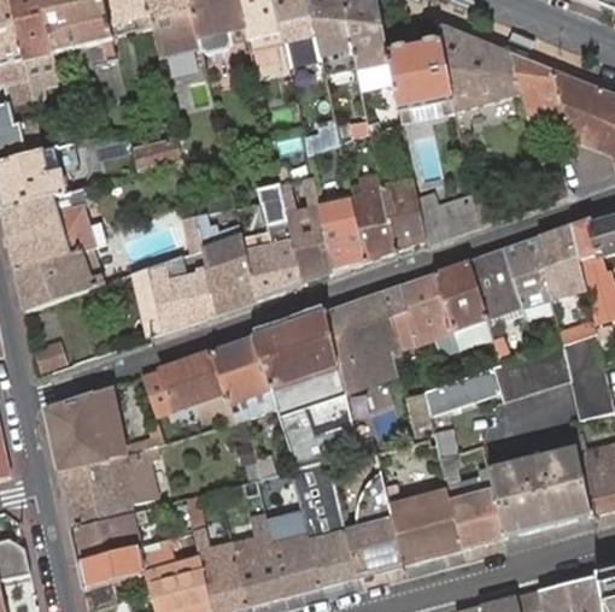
[(33,98),(11,0),(0,0),(0,82),(4,82),(7,100),(0,101),(0,160),(45,149),(41,135),(36,116),(33,98)]
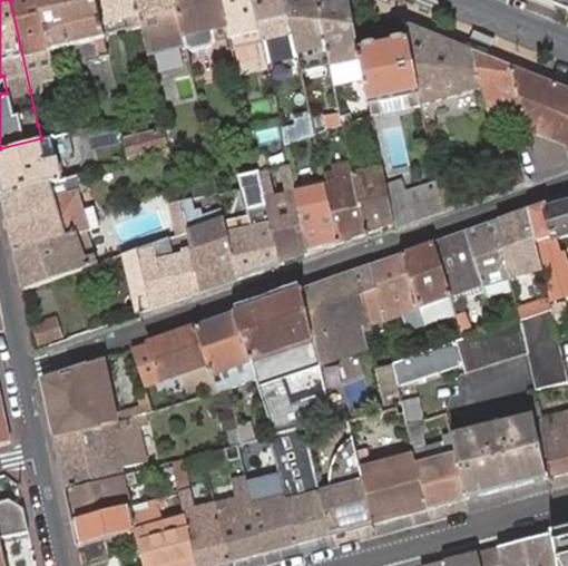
[(52,64),(48,47),(38,0),(10,0),(30,90),(41,87),(37,68),(52,64)]
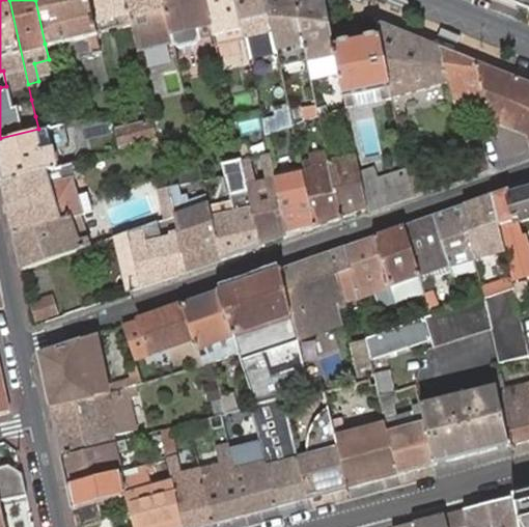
[(100,47),(98,37),(88,0),(35,0),(45,44),(88,34),(92,49),(100,47)]
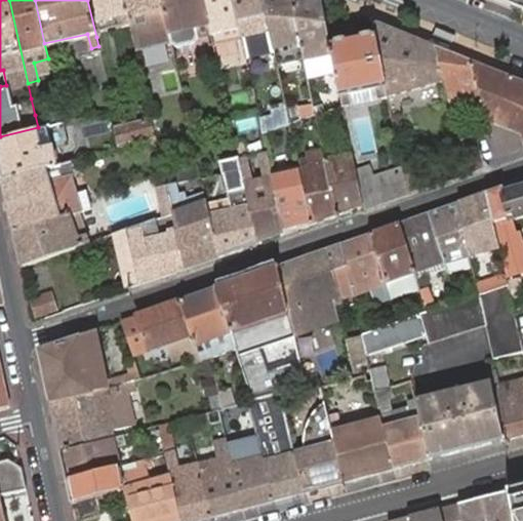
[(126,40),(133,39),(124,0),(87,0),(96,37),(108,34),(124,30),(126,40)]
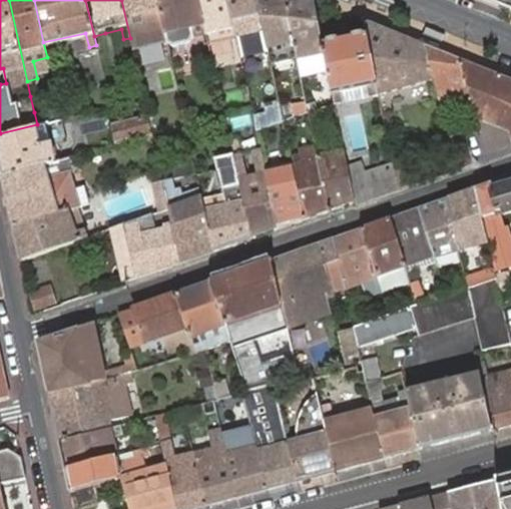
[(170,54),(166,40),(166,37),(157,0),(121,0),(130,38),(132,45),(136,62),(170,54)]
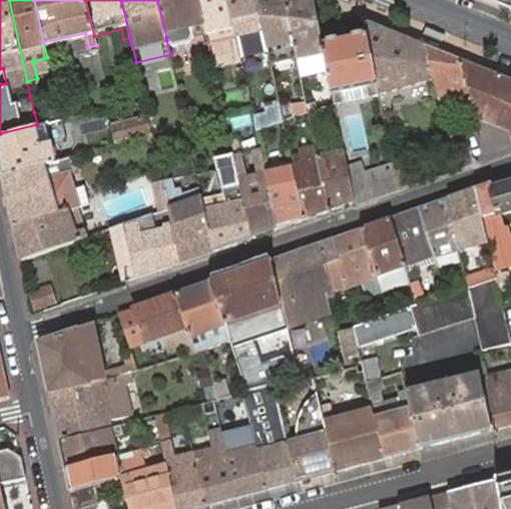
[(157,0),(166,37),(166,40),(173,43),(189,39),(193,34),(190,22),(203,20),(198,0),(157,0)]
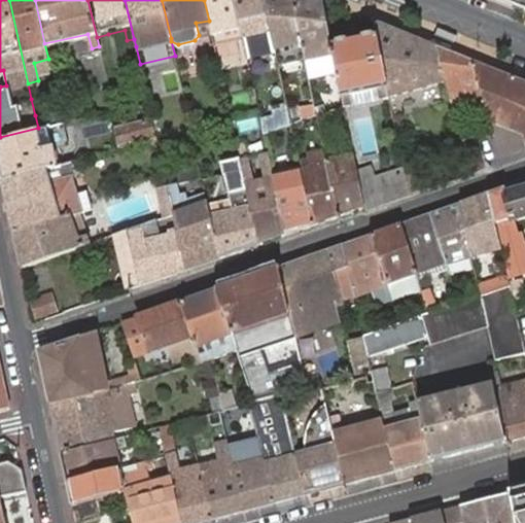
[(204,0),(209,21),(216,56),(229,53),(226,44),(225,37),(242,34),(234,0),(204,0)]
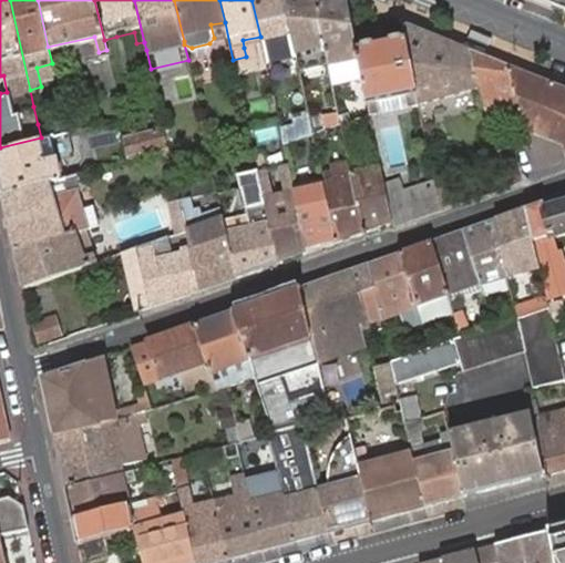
[(252,0),(260,37),(262,44),(265,57),(295,49),(284,0),(252,0)]
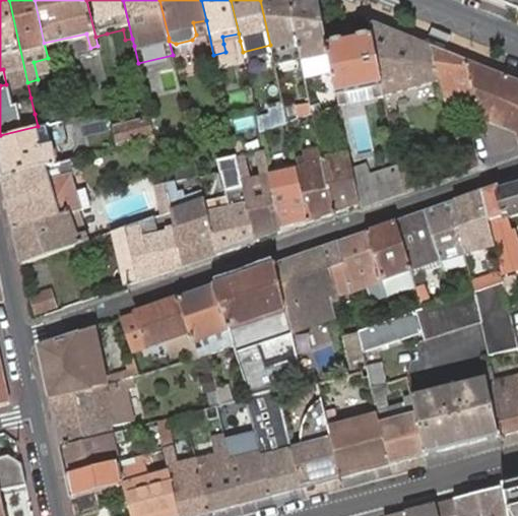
[(270,46),(298,41),(290,7),(289,0),(260,0),(270,45),(270,46)]
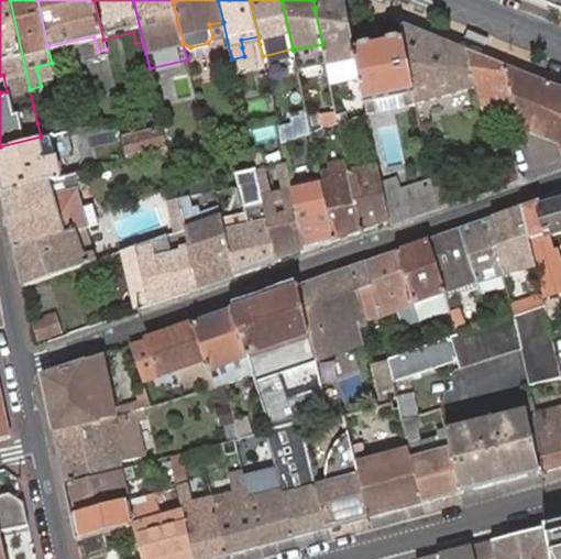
[(326,62),(354,55),(353,44),(343,0),(314,0),(315,8),(322,44),(326,62)]
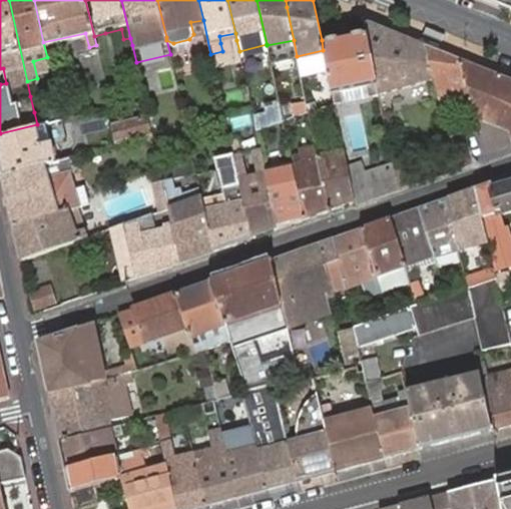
[(423,42),(363,17),(365,31),(378,92),(433,76),(423,42)]
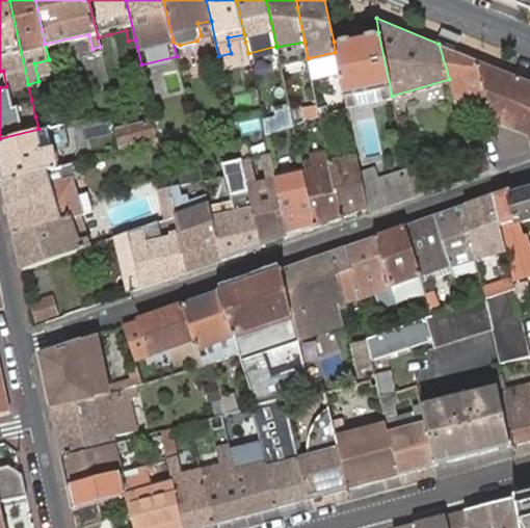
[(387,108),(394,107),(392,96),(378,32),(334,42),(335,52),(346,104),(347,106),(353,104),(350,94),(382,87),(387,108)]
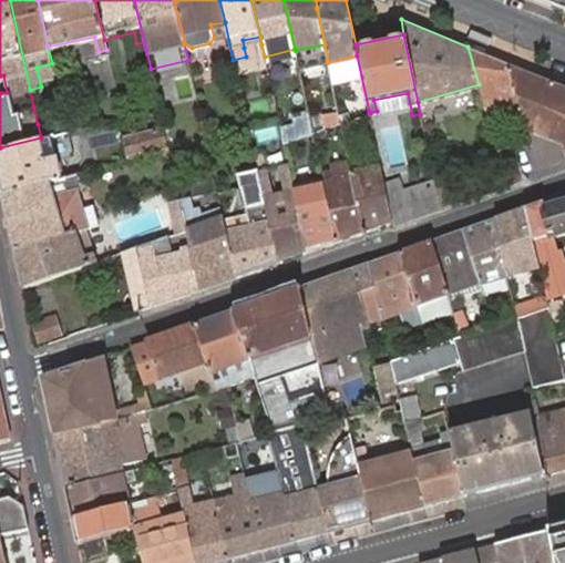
[(507,62),(468,47),(479,84),(491,125),(497,123),(495,115),(521,109),(507,62)]
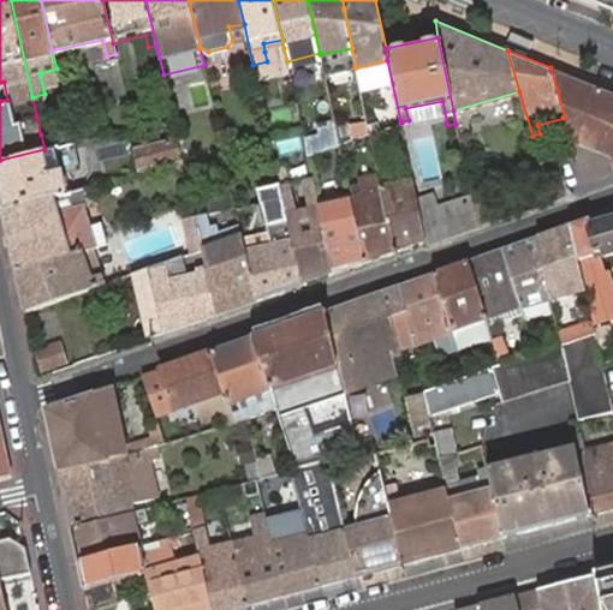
[(100,102),(125,97),(115,54),(107,57),(91,60),(100,102)]
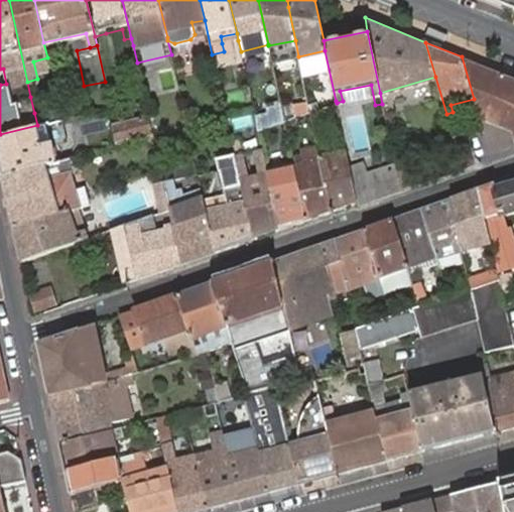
[(513,77),(462,56),(474,99),(478,113),(504,124),(510,127),(513,138),(513,77)]
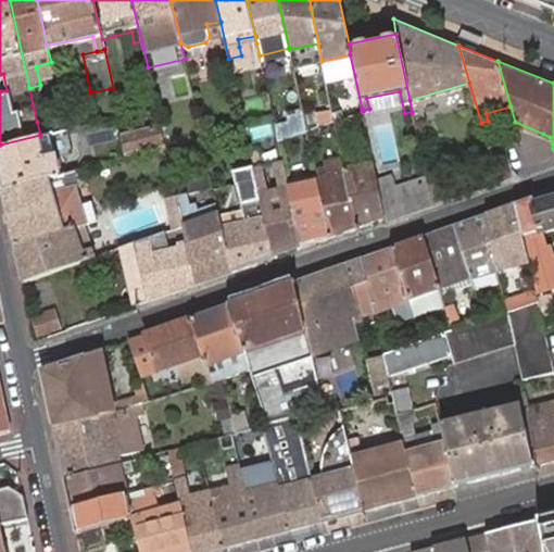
[(277,139),(305,128),(301,107),(286,111),(288,118),(274,123),(277,139)]
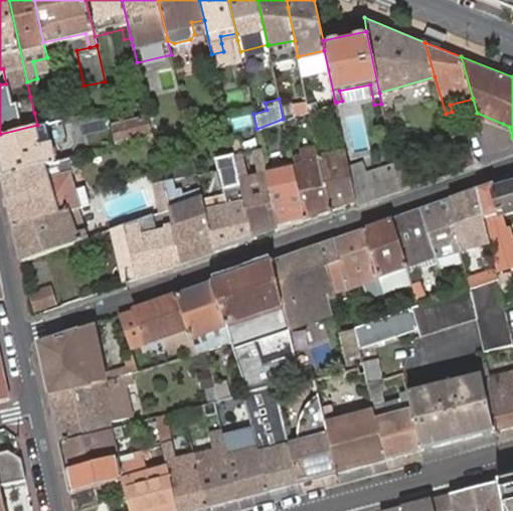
[(45,123),(61,118),(58,107),(34,113),(37,125),(45,123)]
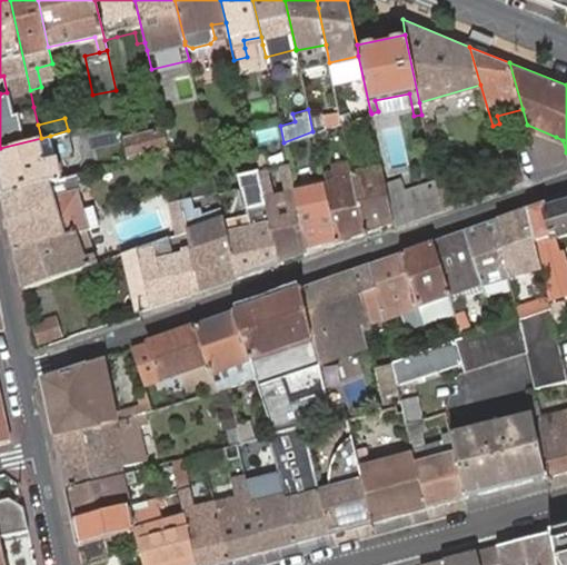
[(131,156),(168,145),(163,125),(126,134),(131,156)]
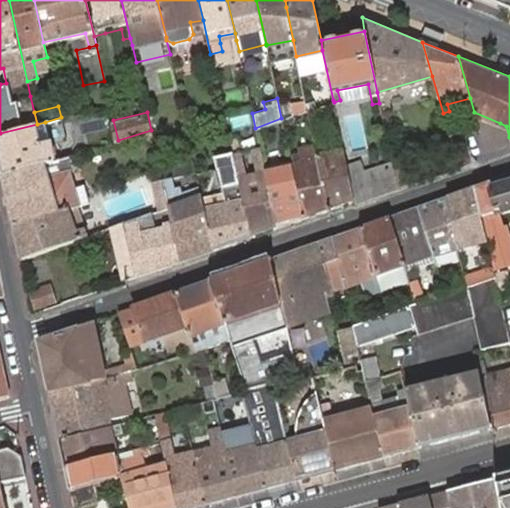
[(53,159),(45,122),(37,124),(0,133),(0,169),(1,174),(42,162),(53,159)]
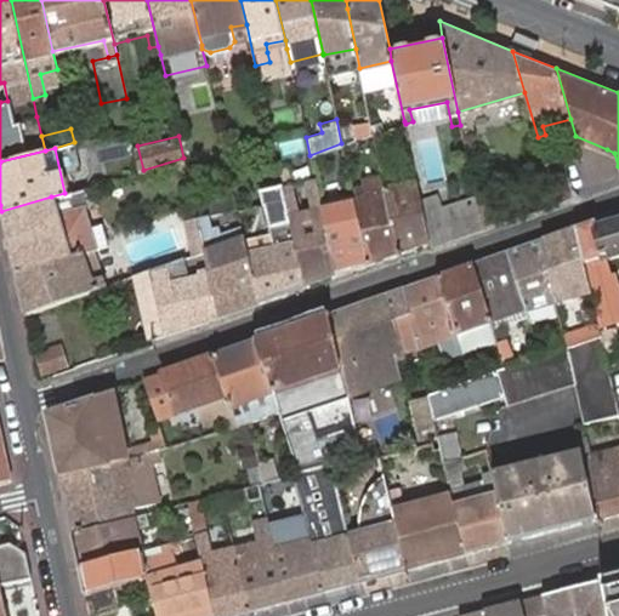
[(545,164),(556,201),(577,194),(571,186),(562,159),(545,164)]
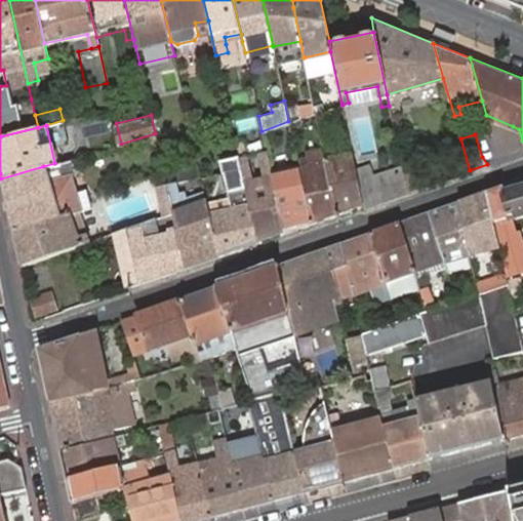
[(238,155),(256,240),(283,230),(272,175),(266,151),(257,153),(260,165),(262,164),(264,172),(265,176),(252,179),(251,174),(247,155),(243,139),(235,142),(238,155)]
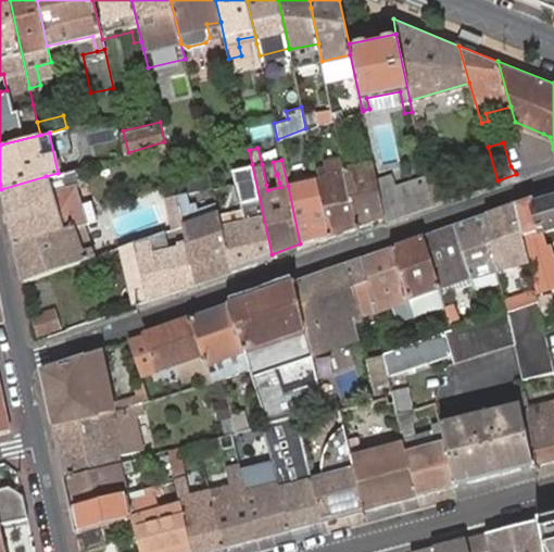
[(316,179),(327,234),(355,224),(342,166),(340,155),(324,159),(327,173),(315,175),(316,179)]
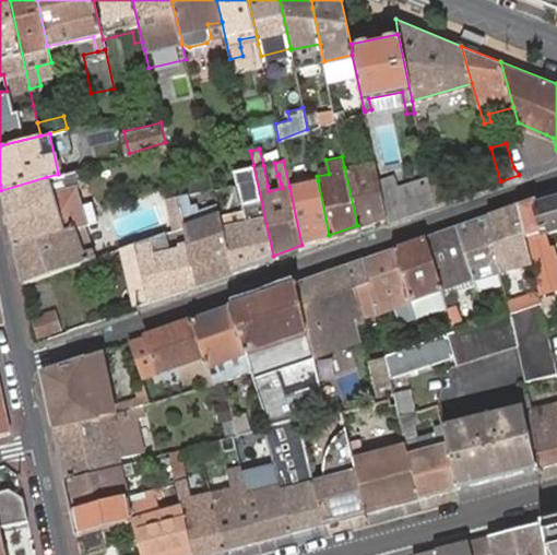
[(344,167),(357,225),(384,215),(375,161),(344,167)]
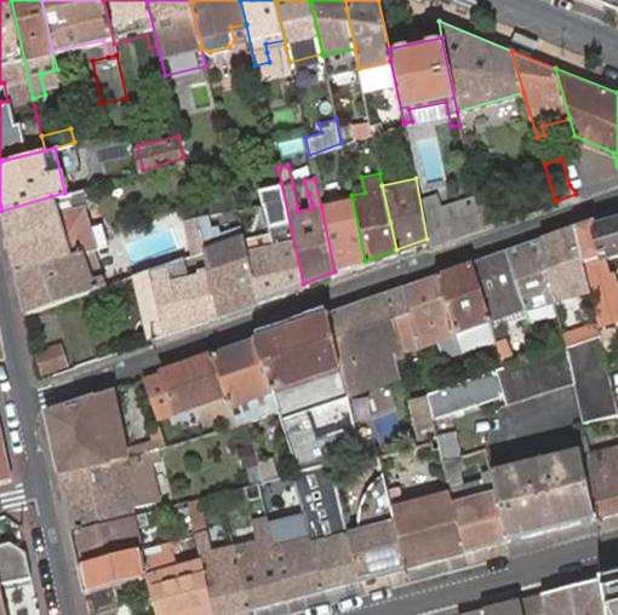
[(244,236),(257,299),(303,283),(281,183),(258,188),(262,201),(268,230),(244,236)]
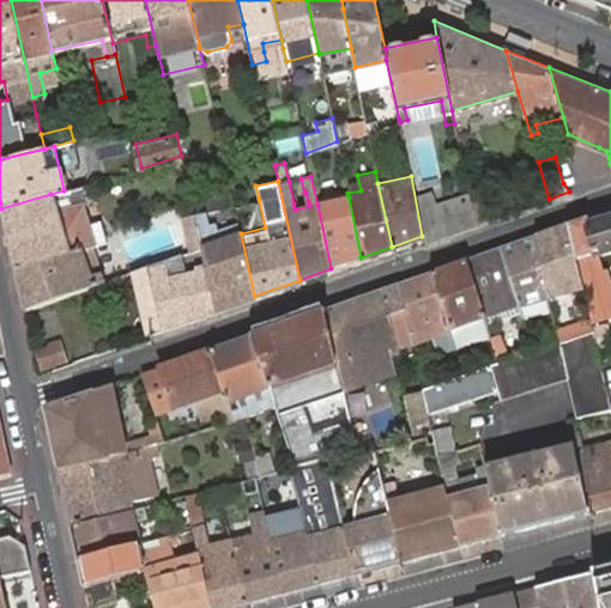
[(68,188),(64,190),(50,194),(1,208),(14,266),(91,244),(94,243),(82,202),(77,187),(68,188)]
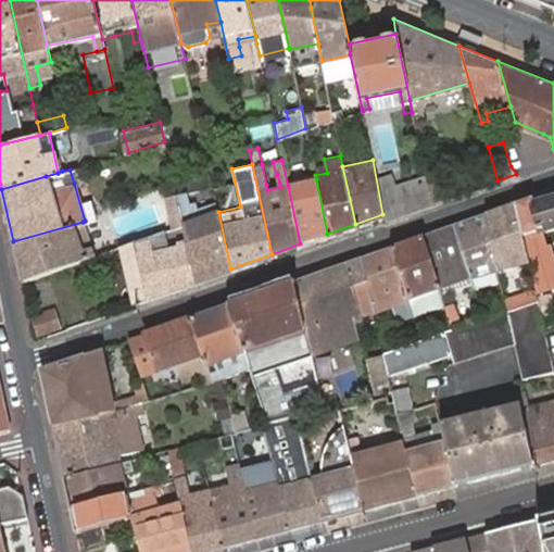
[(288,186),(300,243),(327,234),(316,179),(288,186)]
